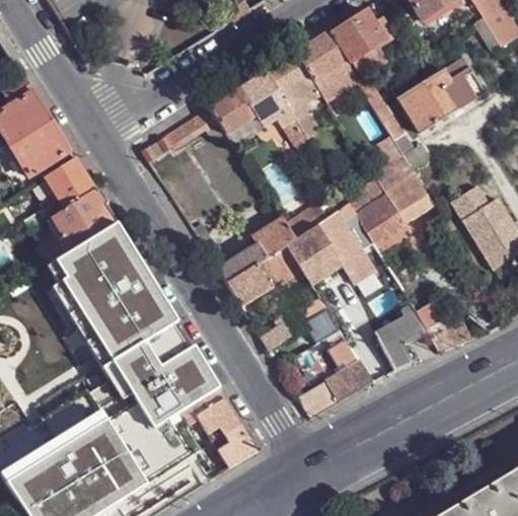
[(409,0),(420,17),(447,0),(409,0)]
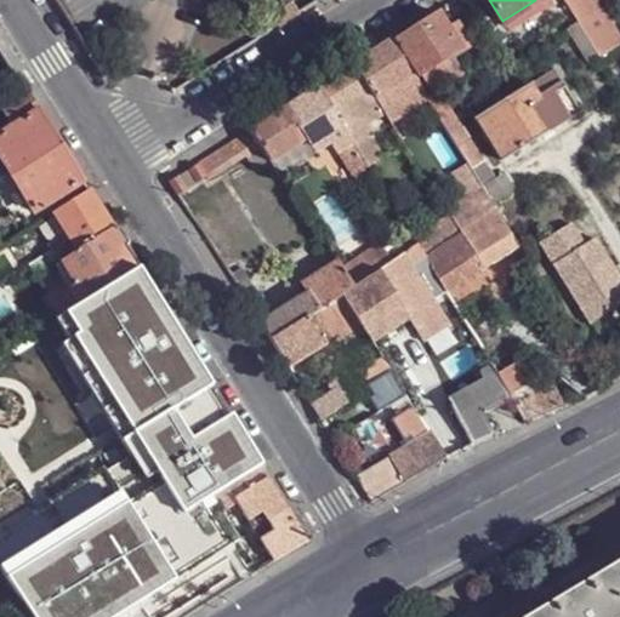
[(540,0),(559,30),(564,27),(576,20),(564,0),(540,0)]
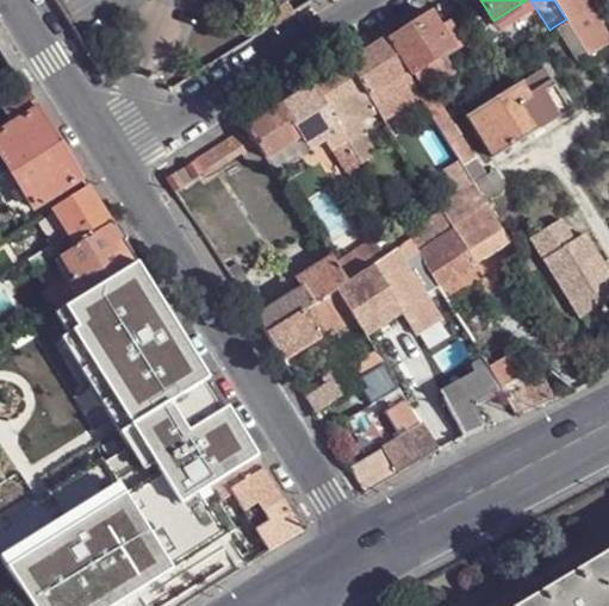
[(554,0),(566,19),(588,52),(608,37),(608,31),(588,0),(554,0)]
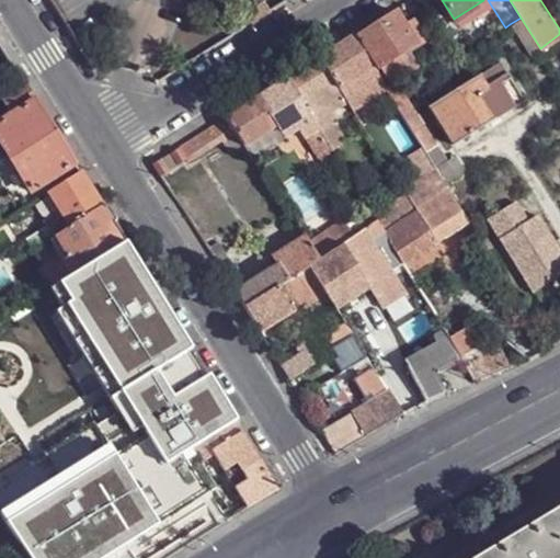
[(357,32),(378,65),(400,50),(413,42),(401,22),(393,9),(357,32)]
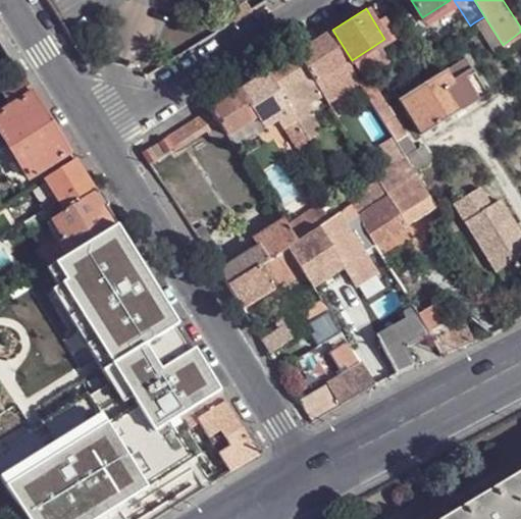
[(373,20),(384,39),(396,32),(384,13),(373,20)]
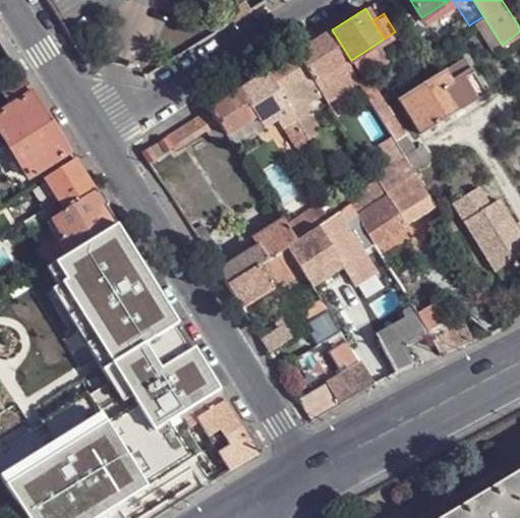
[(473,22),(493,52),(502,45),(483,16),(473,22)]
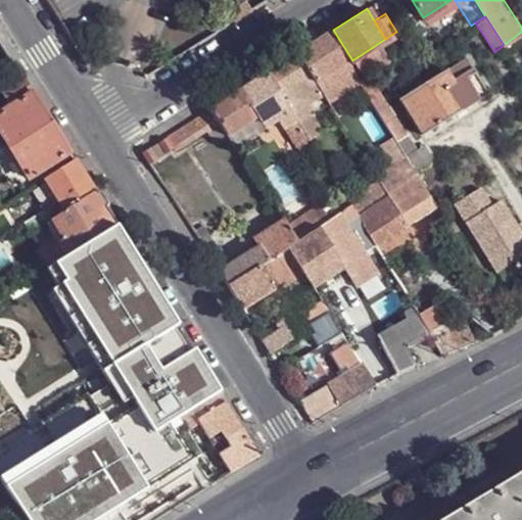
[(329,33),(297,52),(316,82),(346,60),(329,33)]
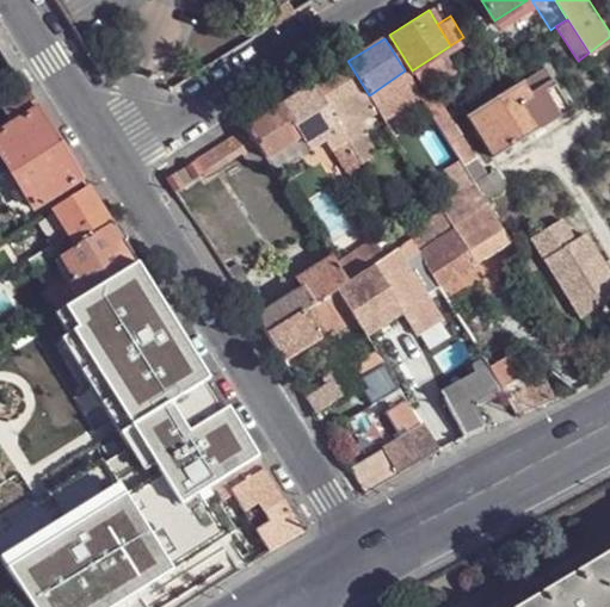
[(436,55),(412,70),(420,85),(424,90),(419,92),(418,93),(427,109),(438,101),(441,100),(432,88),(449,76),(436,55)]
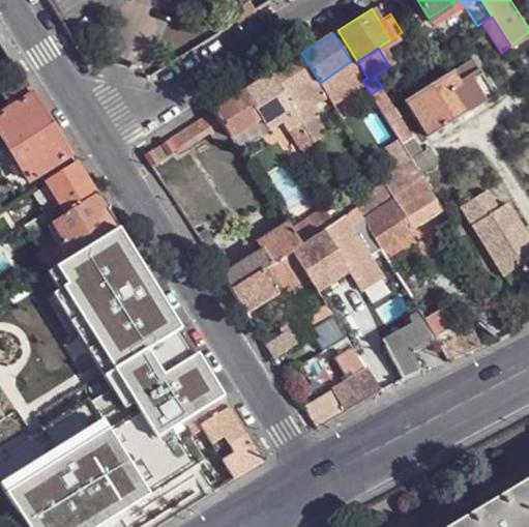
[(290,104),(291,106),(302,98),(318,88),(322,86),(320,83),(301,53),(270,72),(290,104)]
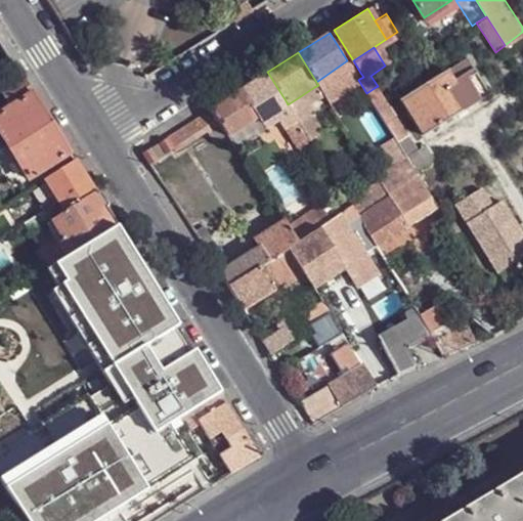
[(467,56),(400,97),(424,133),(469,105),(462,94),(482,82),(467,56)]
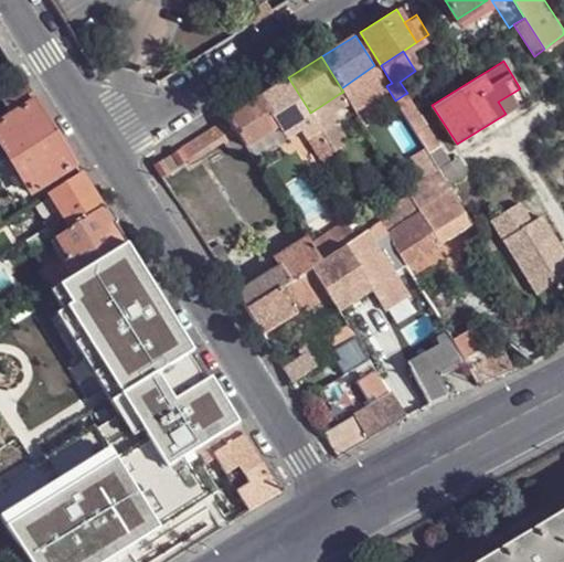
[(343,92),(349,99),(376,83),(383,78),(374,65),(341,88),(343,92)]
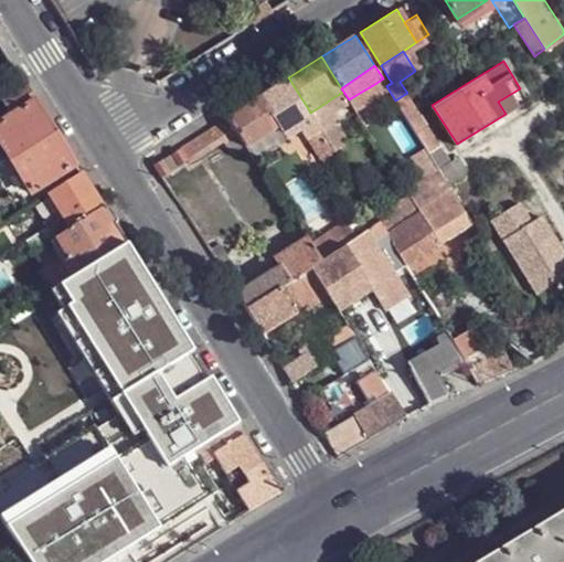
[(278,124),(280,128),(289,124),(295,119),(309,110),(288,77),(262,95),(279,124),(278,124)]
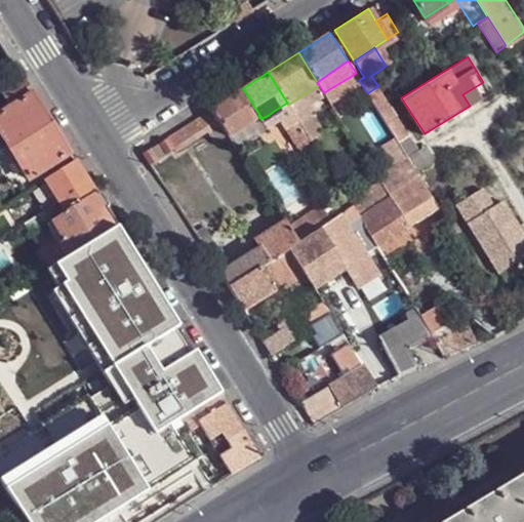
[(350,77),(353,81),(354,80),(359,77),(356,73),(350,77)]
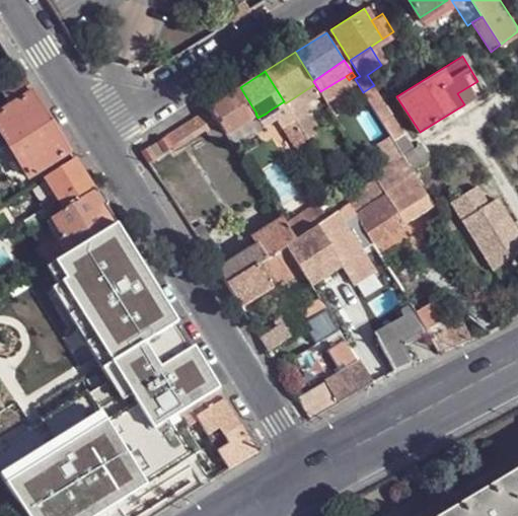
[(355,76),(350,79),(370,111),(360,118),(367,129),(377,123),(385,136),(375,143),(383,153),(392,147),(400,160),(404,157),(400,151),(393,139),(363,92),(355,79),(356,78),(355,76)]
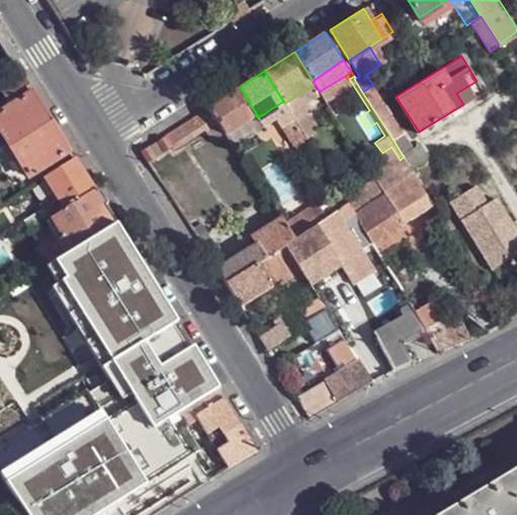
[(10,105),(32,92),(23,78),(1,92),(10,105)]
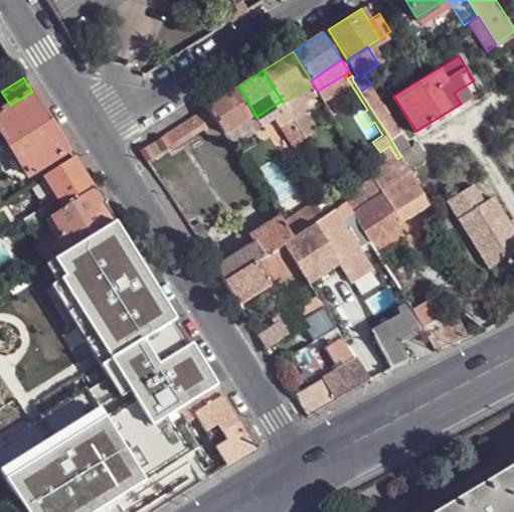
[(474,80),(454,93),(461,104),(481,91),(474,80)]
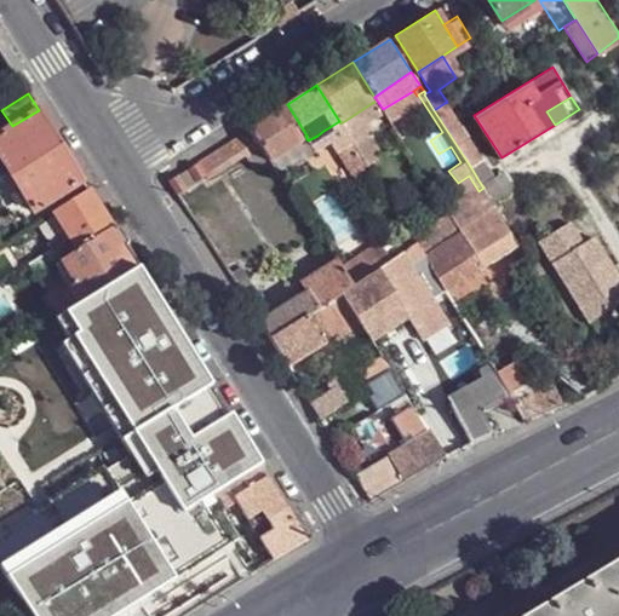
[(377,101),(372,103),(378,113),(383,109),(377,101)]
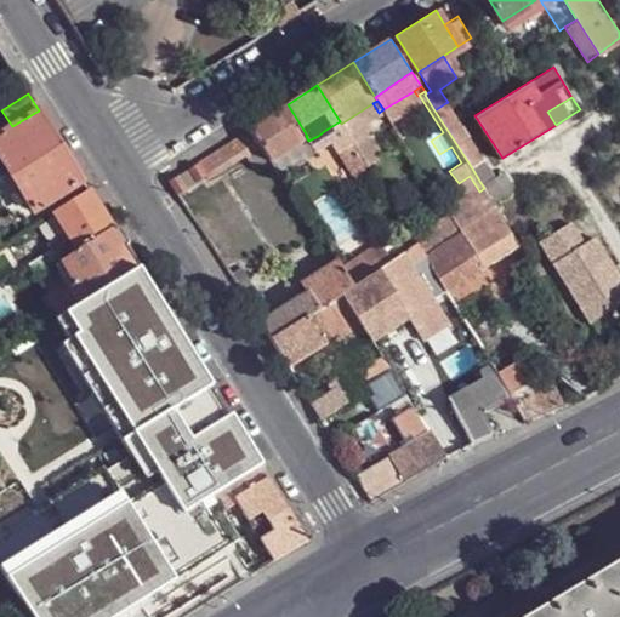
[(434,110),(471,166),(481,161),(445,103),(434,110)]
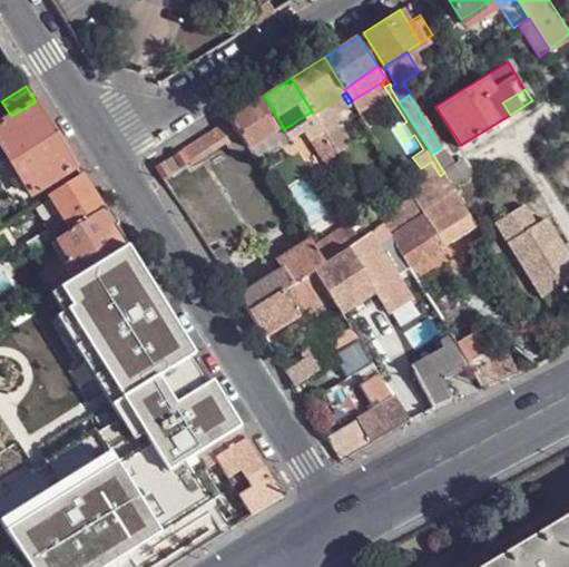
[(245,139),(248,146),(281,125),(282,125),(264,96),(231,117),(238,130),(245,139)]
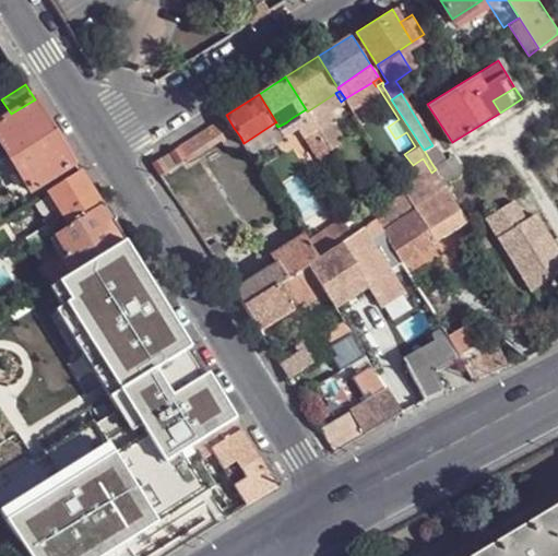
[(74,162),(35,99),(11,114),(0,120),(0,143),(2,146),(18,172),(30,190),(74,162)]
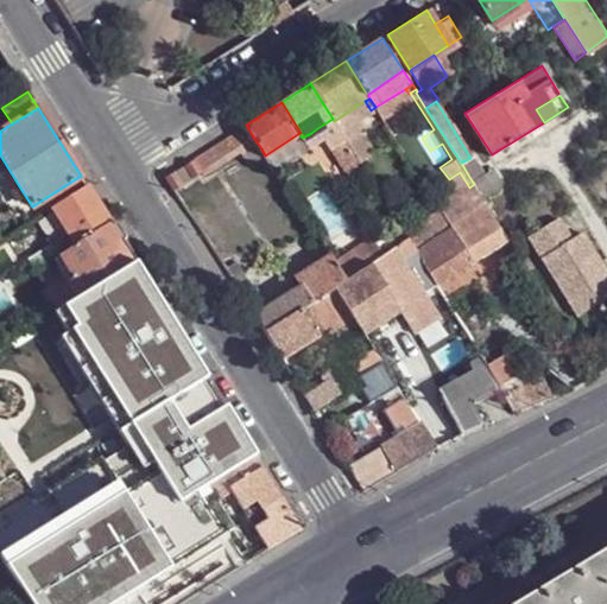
[(347,141),(359,133),(347,113),(334,121),(345,139),(347,141)]
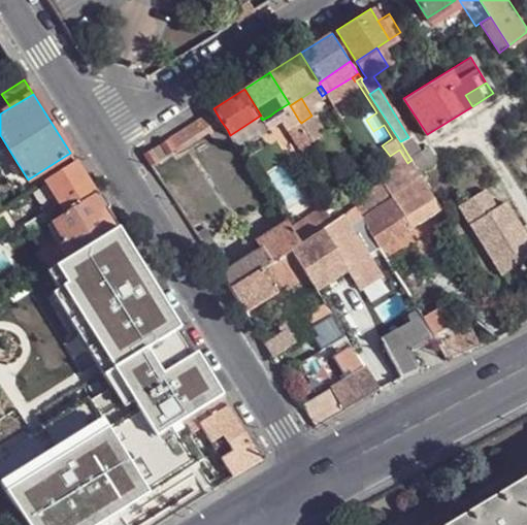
[(289,103),(275,111),(287,128),(290,126),(299,121),(290,105),(289,103)]
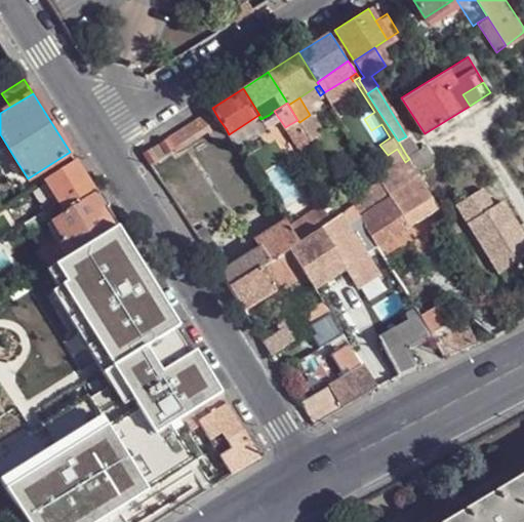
[(212,108),(166,136),(173,147),(175,150),(219,120),(212,108)]
